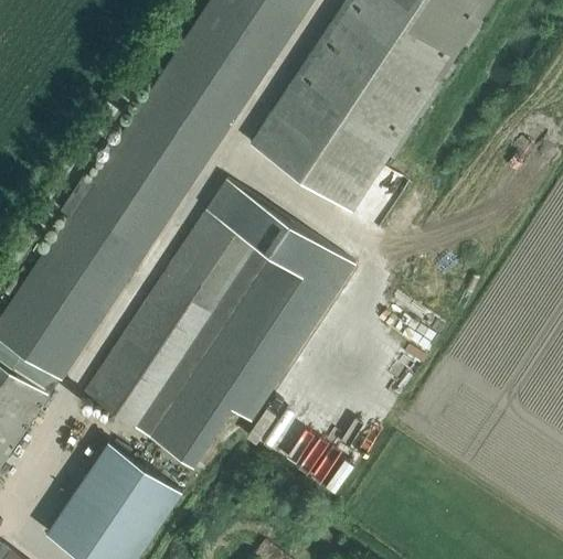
[(0,468),(29,428),(60,380),(61,382),(314,0),(212,0),(91,183),(83,178),(60,213),(67,218),(0,320),(0,468)]
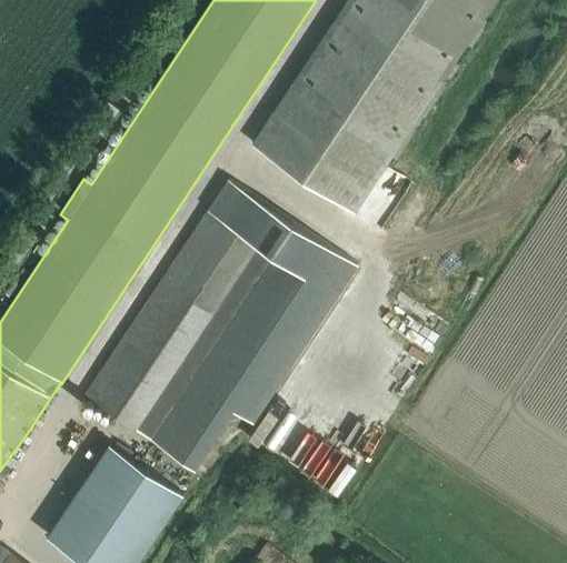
[(348,0),(251,146),(355,215),(498,0),(348,0)]
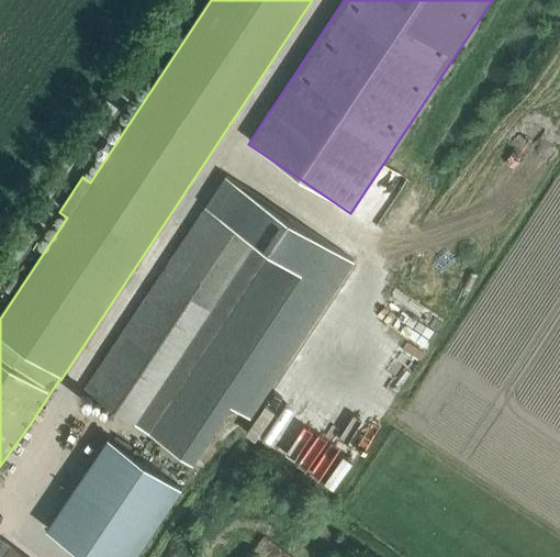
[(225,180),(206,208),(81,392),(189,466),(228,408),(247,421),(351,267),(225,180)]
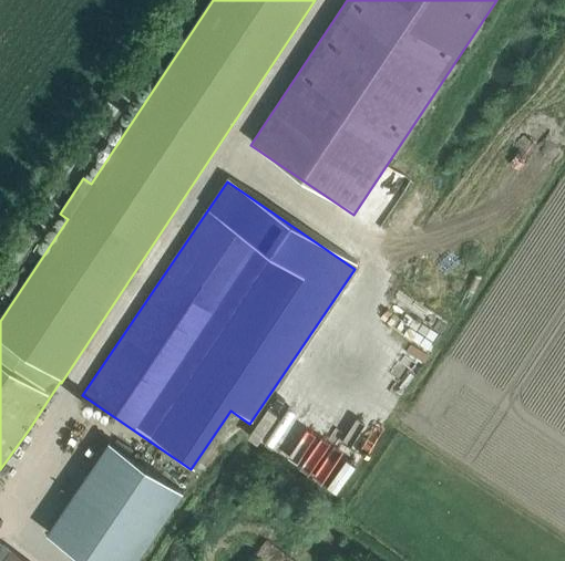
[(136,560),(182,496),(108,446),(45,538),(79,560),(136,560)]
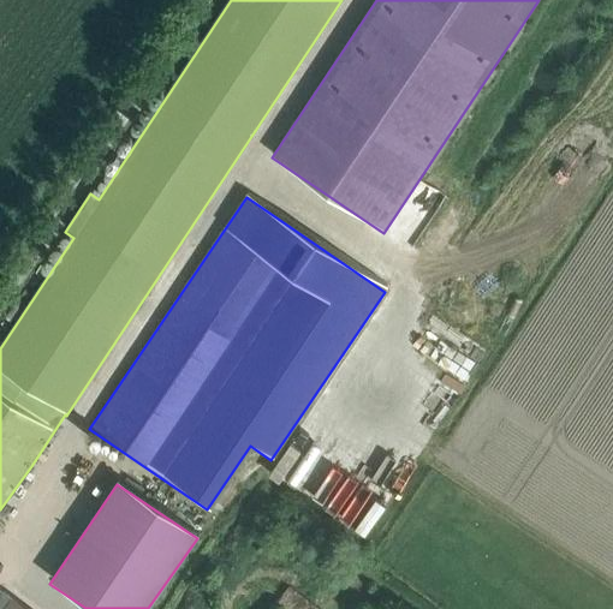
[(18,608),(0,595),(0,608),(18,608)]
